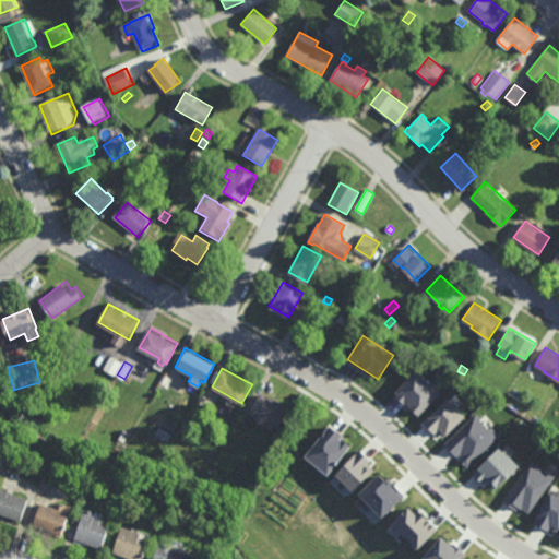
[(167,388),(159,383),(168,369),(176,373),(167,388)]
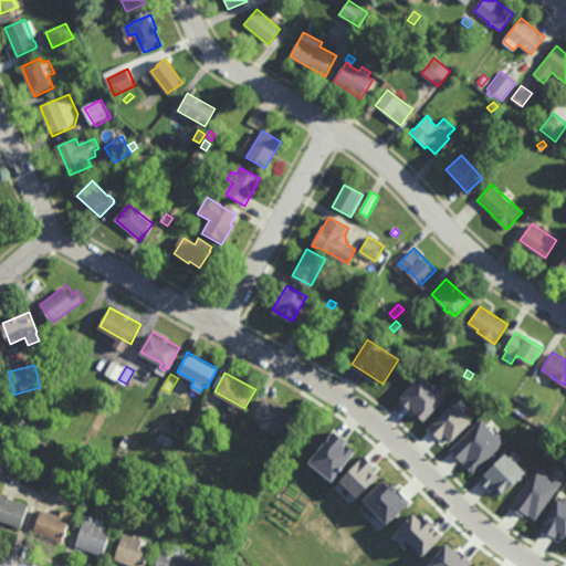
[(447,398),(422,374),(398,398),(422,421),(447,398)]
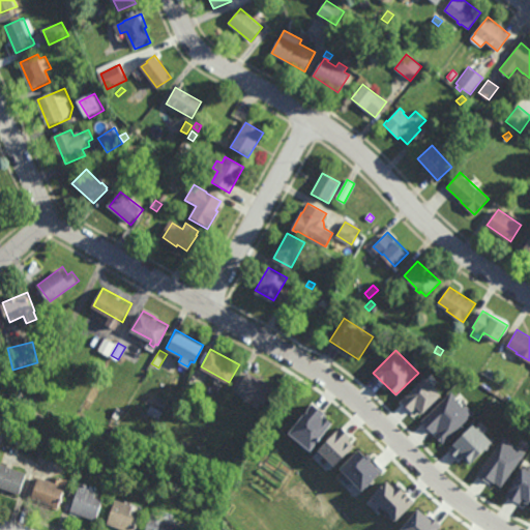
[(452,364),(445,360),(447,355),(455,359),(452,364)]
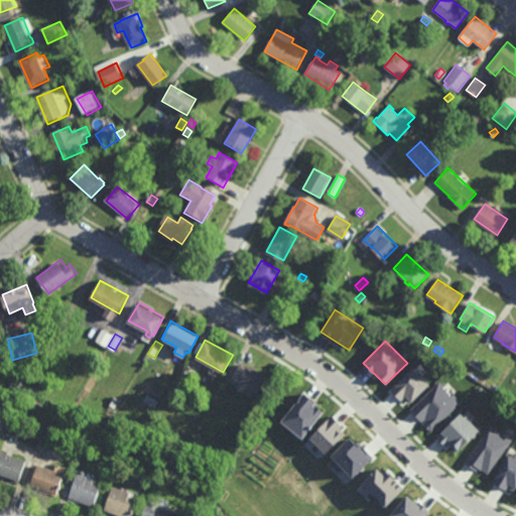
[(259,392),(249,386),(245,393),(237,388),(241,382),(232,377),(241,360),(268,375),(259,392)]
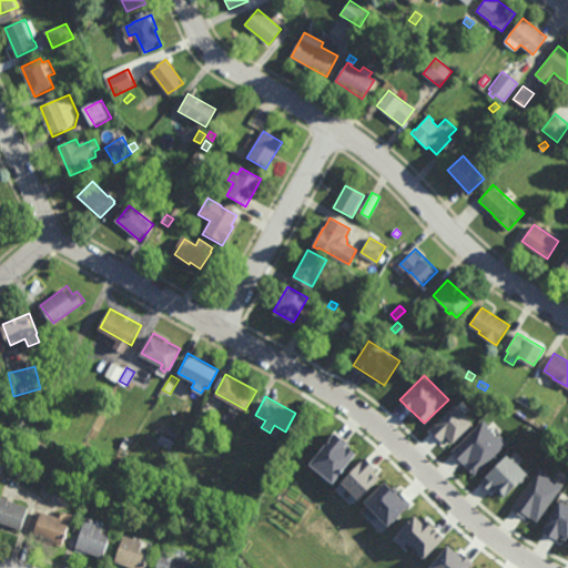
[(430,429),(449,447),(473,423),(454,405),(430,429)]
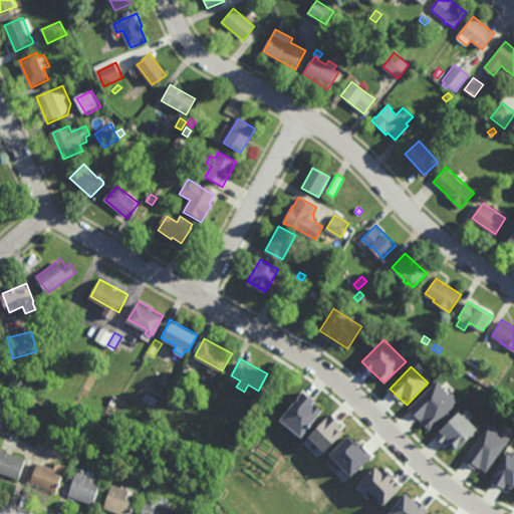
[(408,408),(429,430),(459,402),(438,380),(408,408)]
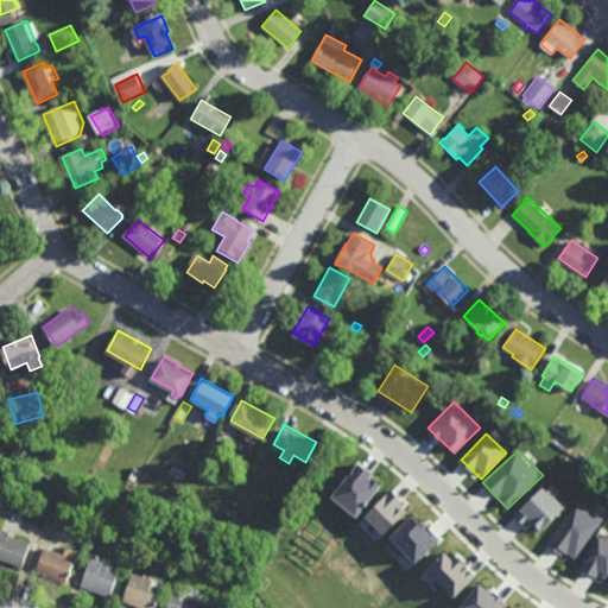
[(331,496),(356,517),(384,483),(359,463),(331,496)]
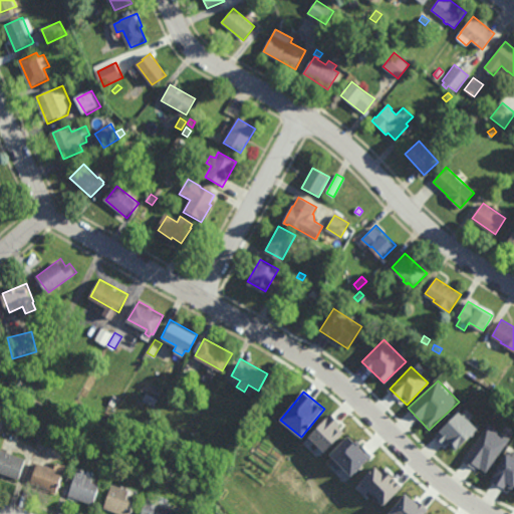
[(114,407),(109,404),(114,396),(119,399),(114,407)]
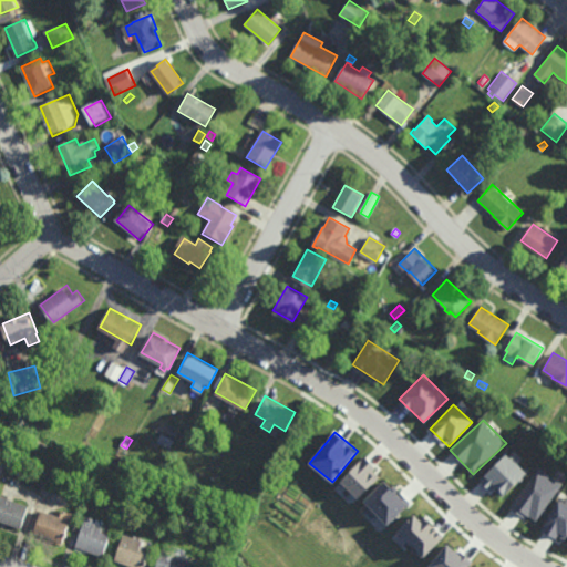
[(136,453),(130,451),(135,441),(141,444),(136,453)]
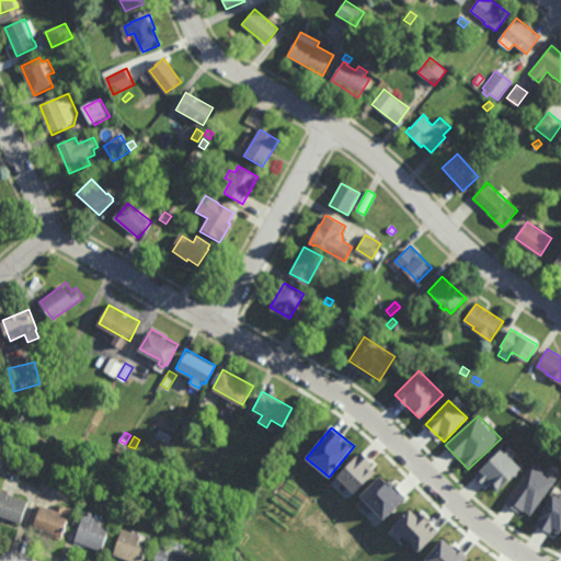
[(517,454),(506,444),(477,476),(496,493),(521,468),(512,459),(517,454)]
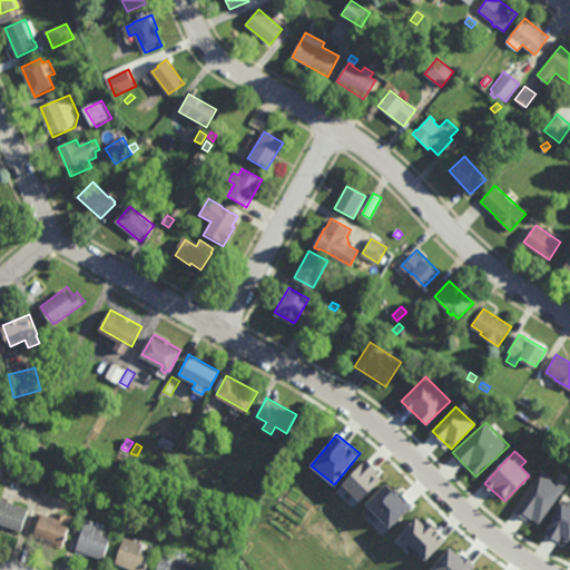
[(361,502),(383,477),(365,460),(342,484),(361,502)]
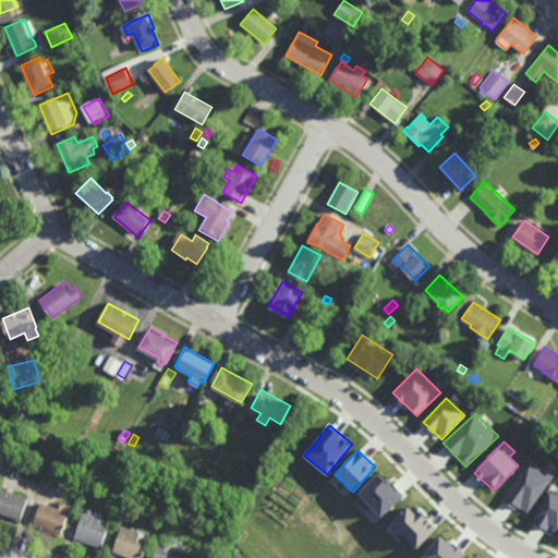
[(502,498),(526,516),(554,476),(530,460),(502,498)]
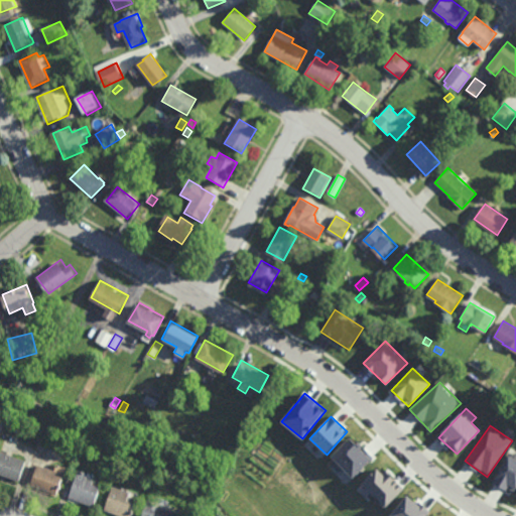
[(186,439),(175,434),(178,428),(188,433),(186,439)]
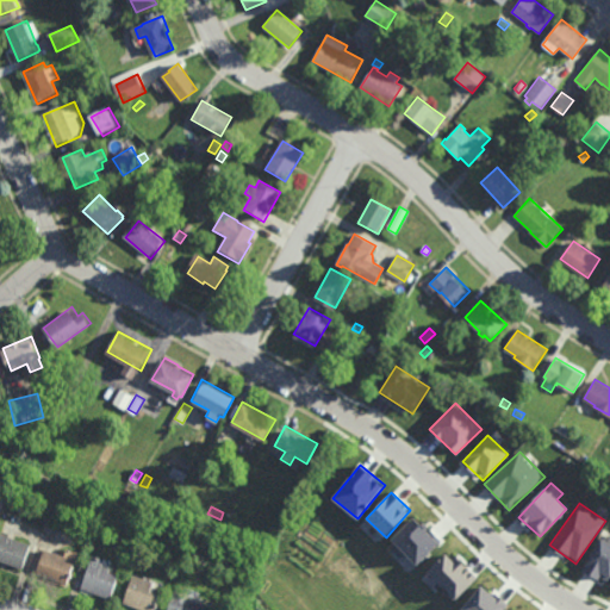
[(441,541),(415,517),(387,546),(400,559),(405,553),(417,565),(441,541)]
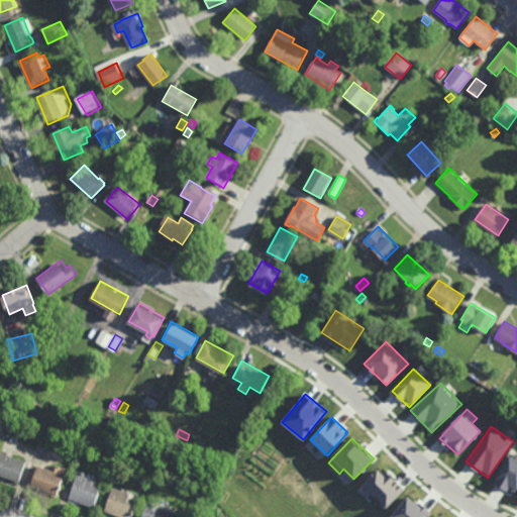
[(202,450),(196,447),(200,440),(205,443),(202,450)]
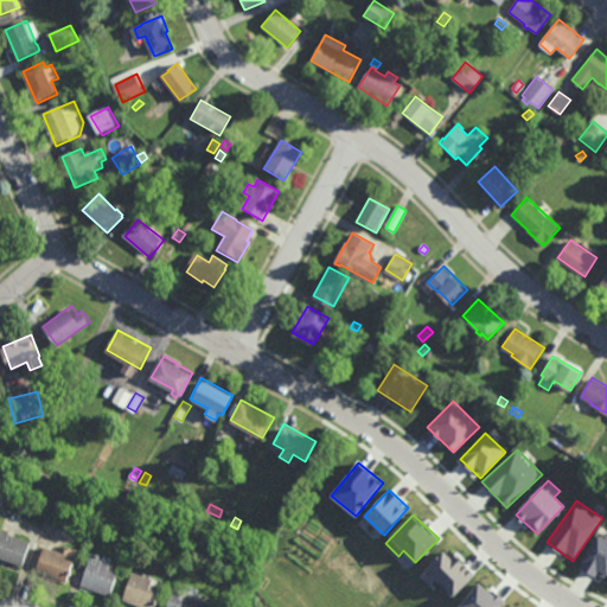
[(24,566),(0,557),(0,536),(2,530),(33,541),(24,566)]
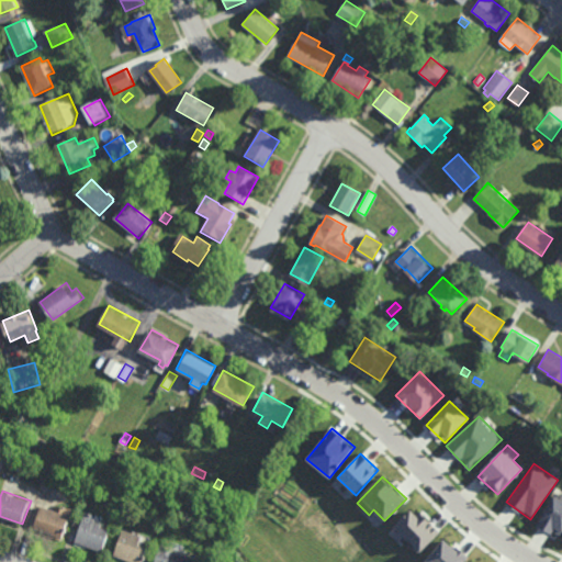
[(561,534),(561,493),(560,498),(553,495),(538,526),(560,537),(561,534)]
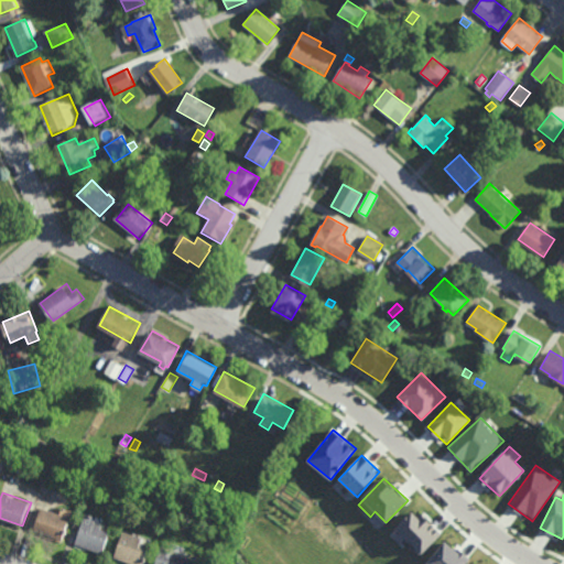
[(64,540),(34,530),(42,508),(72,518),(64,540)]
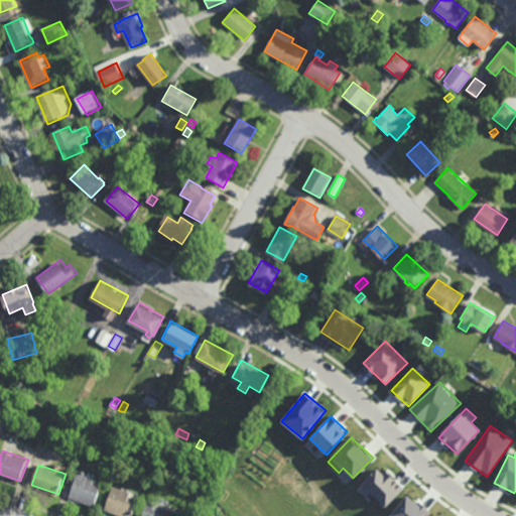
[(362,484),(387,507),(404,489),(379,466),(362,484)]
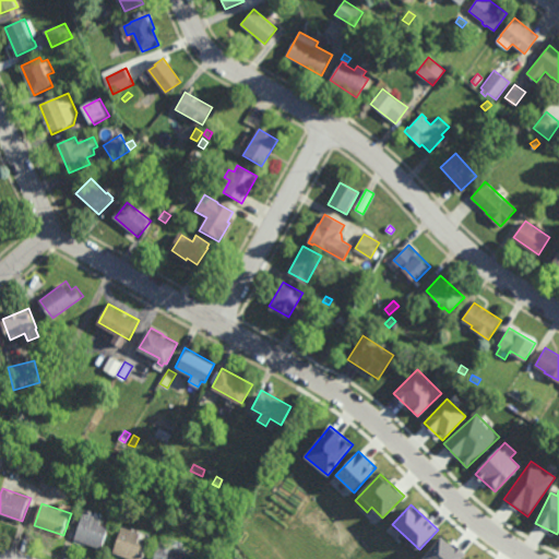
[(109,526),(102,548),(74,539),(78,531),(70,528),(72,522),(80,525),(85,509),(96,513),(95,516),(103,520),(102,524),(109,526)]
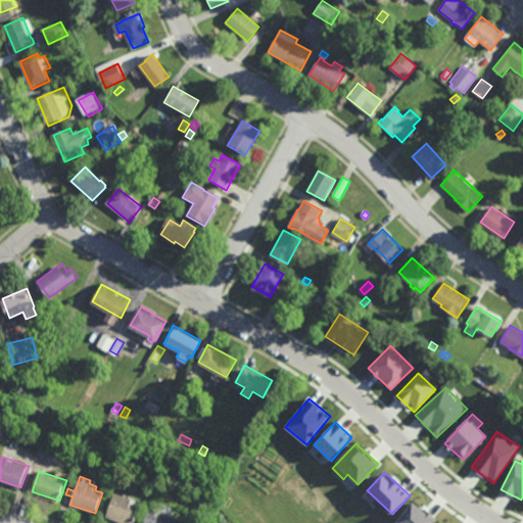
[(162,490),(156,488),(158,480),(164,482),(162,490)]
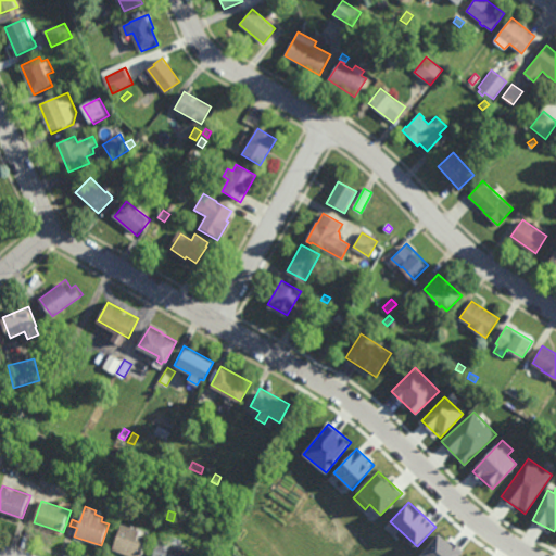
[(142,530),(140,534),(148,538),(140,555),(133,555),(113,550),(122,523),(142,530)]
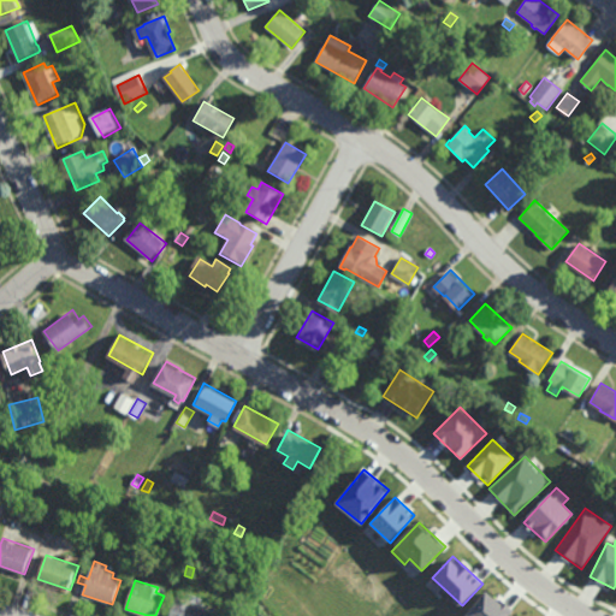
[(507,615),(513,609),(484,591),(467,615),(507,615)]
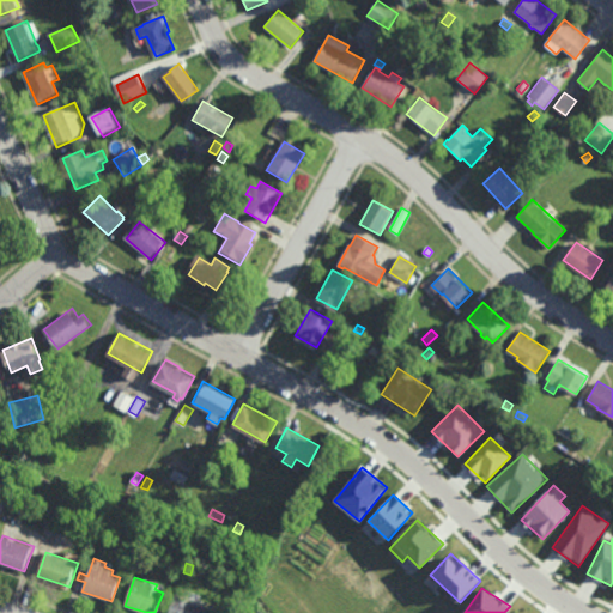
[(206,612),(168,612),(175,595),(186,599),(186,600),(208,608),(206,612)]
